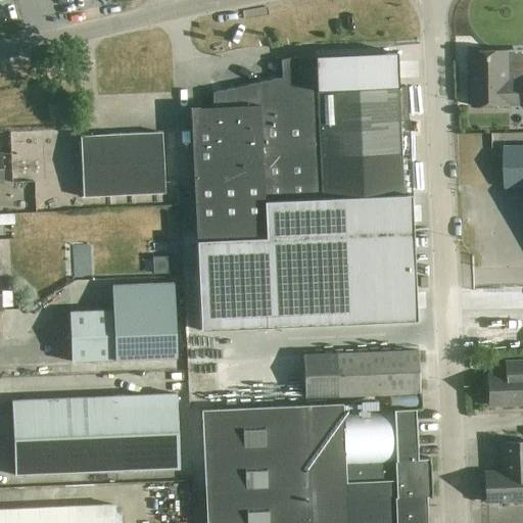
[(509,51),(471,51),(471,105),(508,105),(508,102),(522,102),(522,83),(509,84),(509,51)]
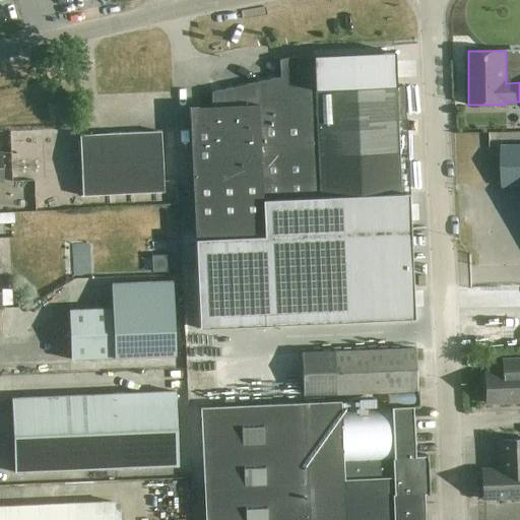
[(211,107),(188,108),(194,241),(198,329),(414,322),(408,192),(399,193),(395,53),(313,57),(314,77),(301,78),(296,57),(295,57),(296,62),(284,64),(284,76),(210,92),(211,107)]
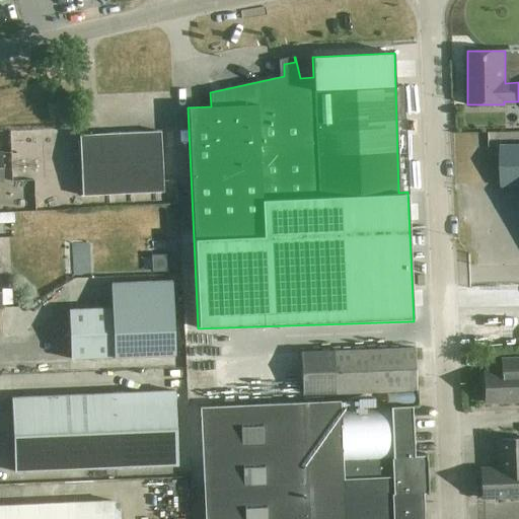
[(81,197),(151,194),(152,202),(160,201),(159,194),(164,193),(161,131),(79,134),(81,197)]
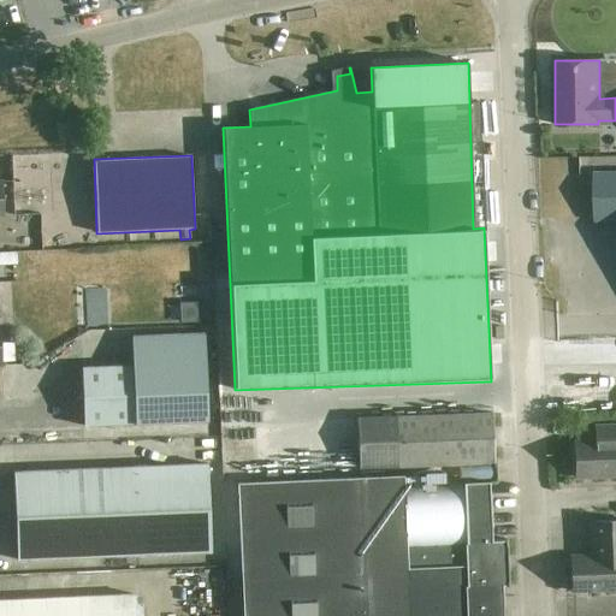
[(615,172),(594,173),(594,221),(615,220),(615,172)]
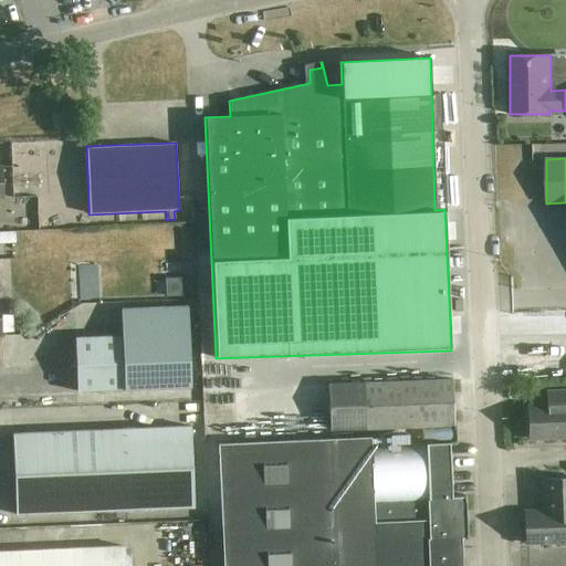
[(122,336),(75,338),(77,391),(191,387),(188,306),(121,310),(122,336)]
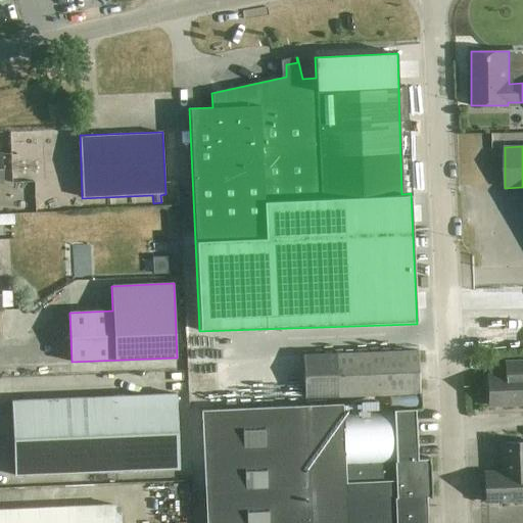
[(393,352),(335,354),(303,355),(304,396),(419,392),(417,351),(415,352),(415,332),(393,333),(393,352)]
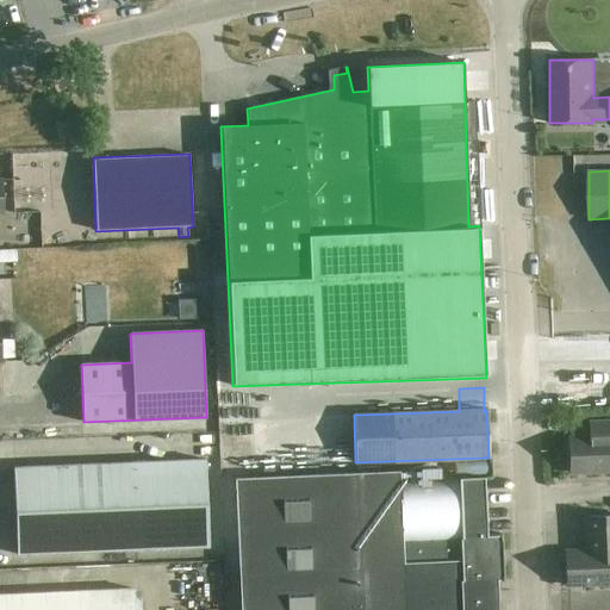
[(609,421),(589,422),(589,437),(568,437),(570,473),(609,471),(609,421)]
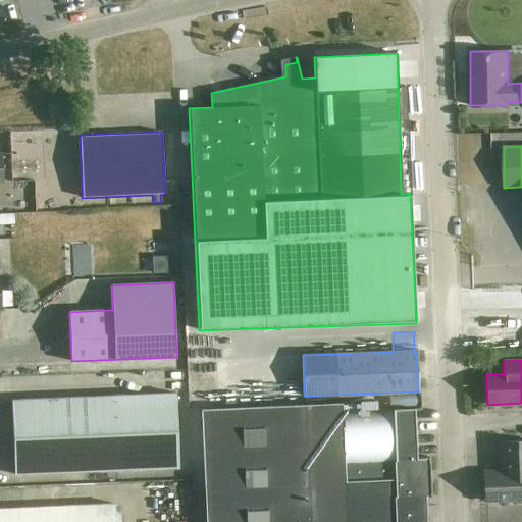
[(178,468),(175,394),(12,402),(15,475),(178,468)]
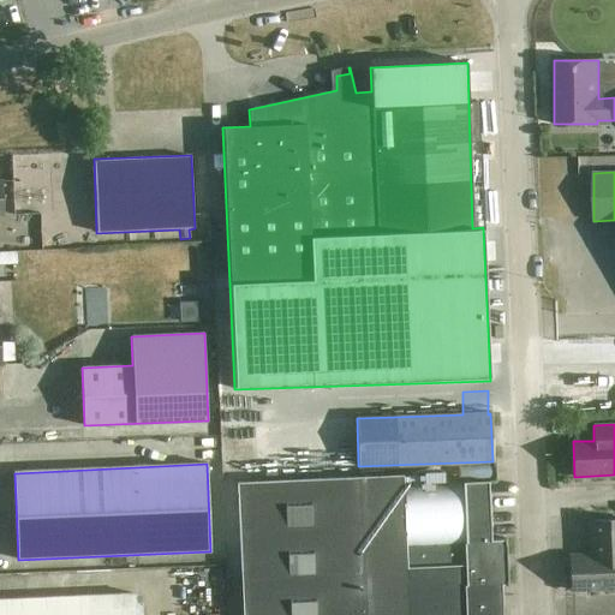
[(501,614),(500,585),(506,585),(505,539),(497,541),(495,481),(404,485),(402,473),(237,481),(243,614),(501,614)]
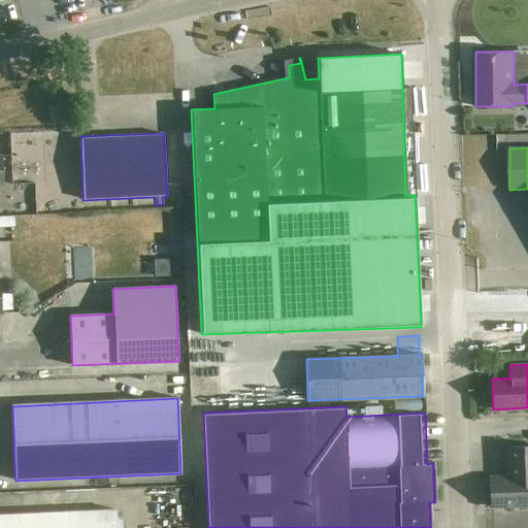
[(489,506),(527,504),(527,447),(506,448),(507,477),(489,477),(489,506)]
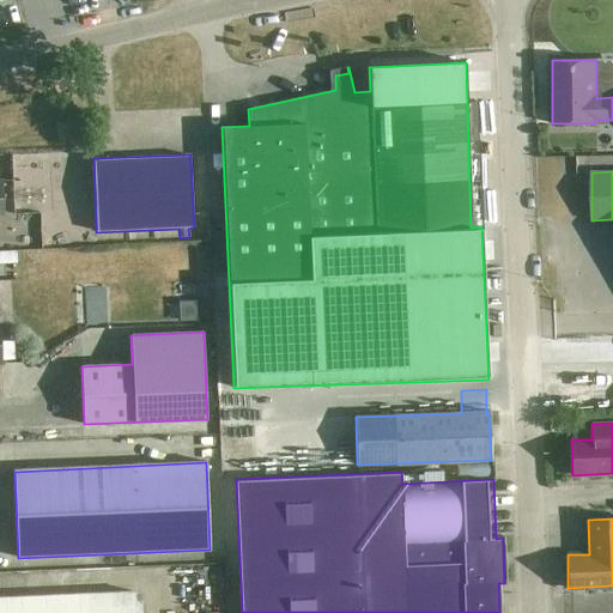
[(135,612),(135,592),(0,598),(0,612),(135,612)]
